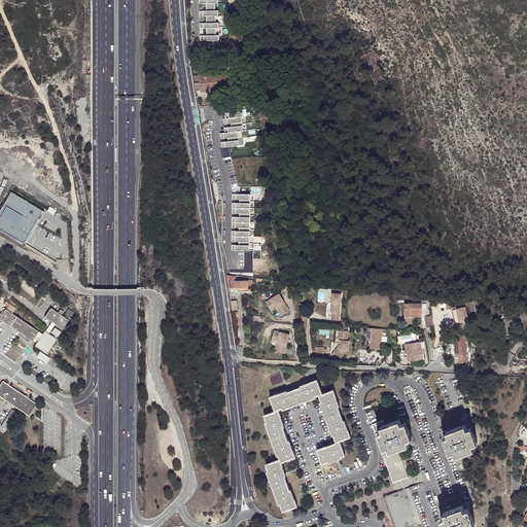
[(199,0),(199,3),(206,3),(207,11),(200,11),(200,16),(207,15),(207,23),(200,24),(200,28),(207,28),(207,36),(200,36),(200,40),(219,40),(219,35),(216,35),(215,28),(219,28),(219,23),(215,23),(215,15),(218,15),(218,10),(215,10),(215,3),(218,3),(217,0),(199,0)]
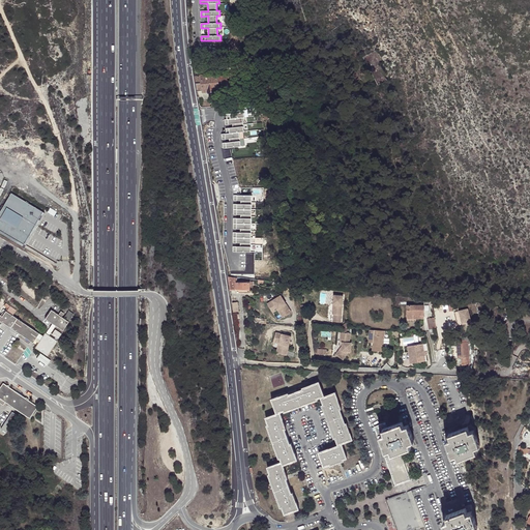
[(243,110),(233,112),(233,113),(226,114),(227,119),(225,120),(225,125),(233,124),(233,127),(226,128),(226,134),(222,135),(222,140),(229,139),(230,142),(223,143),(223,148),(241,146),(239,133),(243,131),(244,131),(242,117),(244,117),(243,110)]
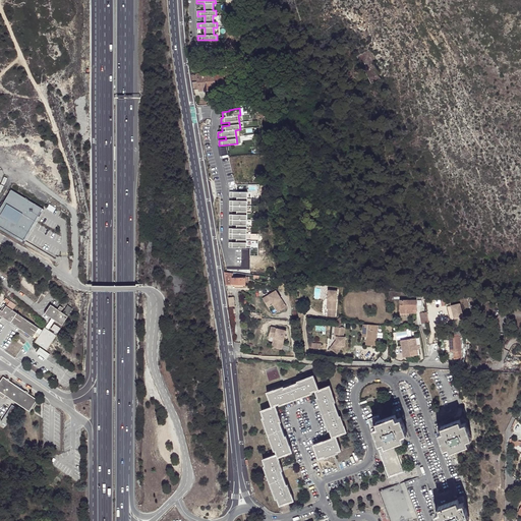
[(42,209),(11,189),(0,208),(0,222),(10,229),(8,231),(23,240),(42,209)]
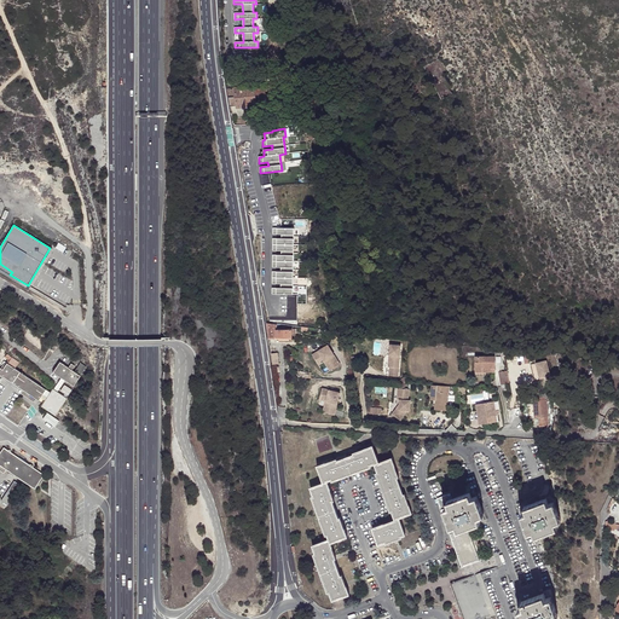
[(294,229),(273,229),(273,235),(282,235),(282,239),(273,239),(272,252),(282,252),(282,255),(272,255),(272,267),(282,267),(281,272),(272,272),(272,284),(281,284),(281,289),(272,289),(272,295),(293,295),(294,229)]
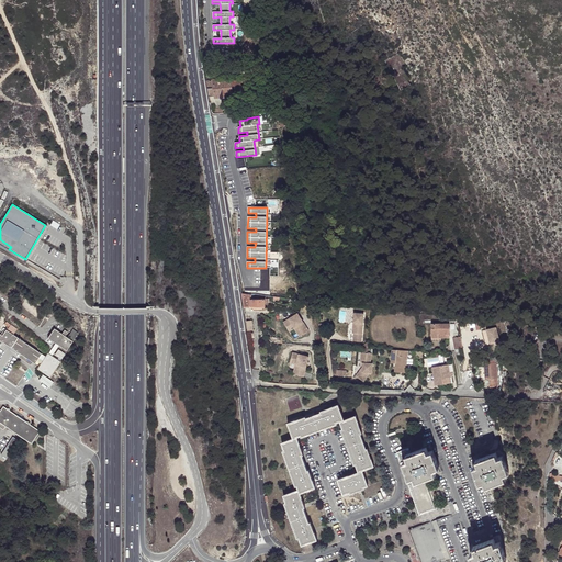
[(47,226),(45,225),(25,259),(9,249),(11,247),(0,239),(0,246),(26,261),(47,226)]
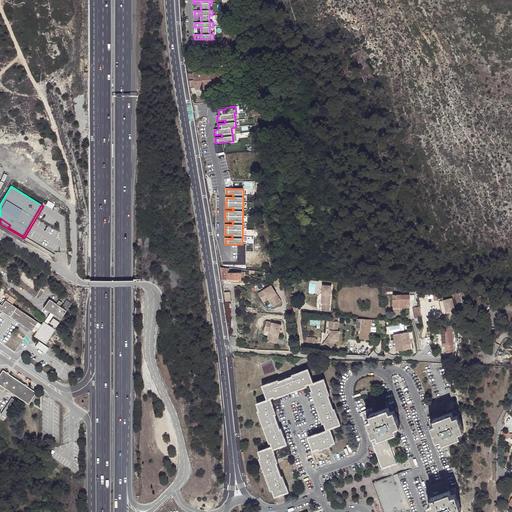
[(221,267),(222,279),(229,279),(242,278),(241,272),(229,273),(229,268),(221,267)]
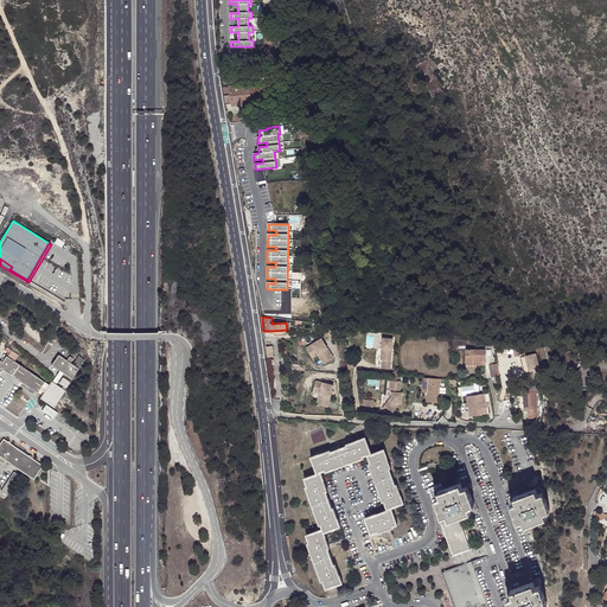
[(394,339),(383,338),(381,360),(382,360),(382,369),(391,369),(394,339)]
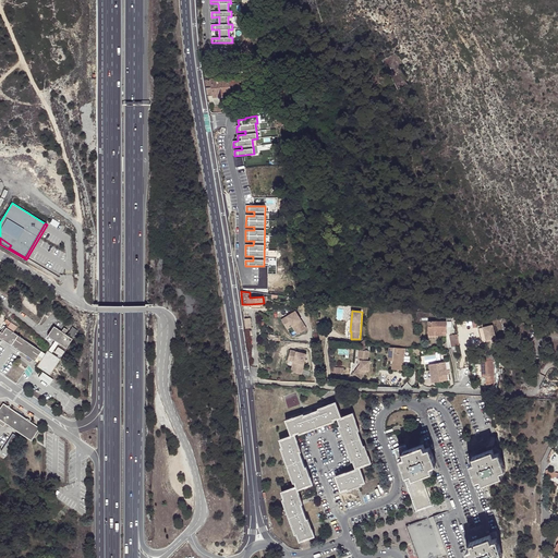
[(294,316),(279,323),(282,330),(288,328),(289,330),(292,328),(294,332),(292,332),(295,338),(303,335),(294,316)]
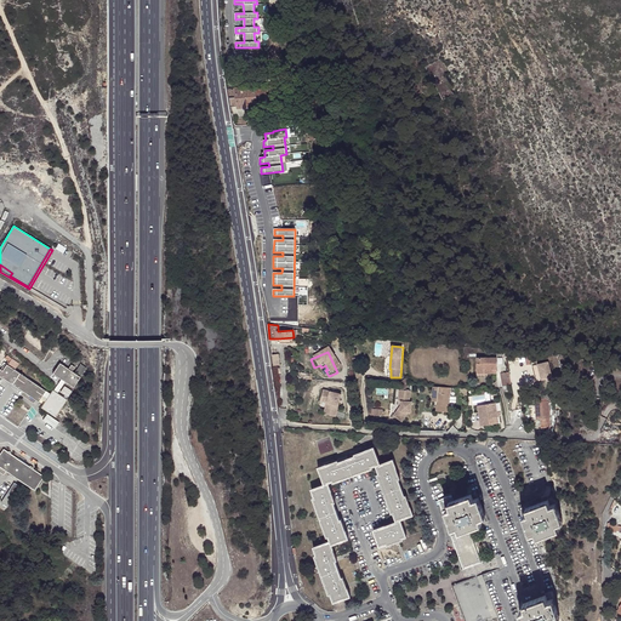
[(477,357),(477,372),(484,372),(484,368),(496,368),(496,357),(477,357)]
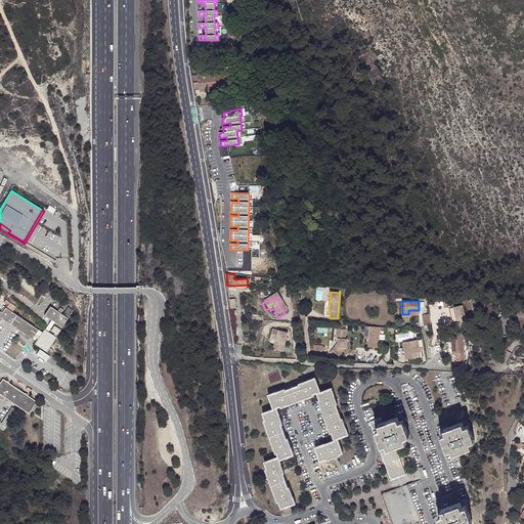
[(444,304),(433,306),(436,321),(444,319),(442,310),(445,310),(444,304)]
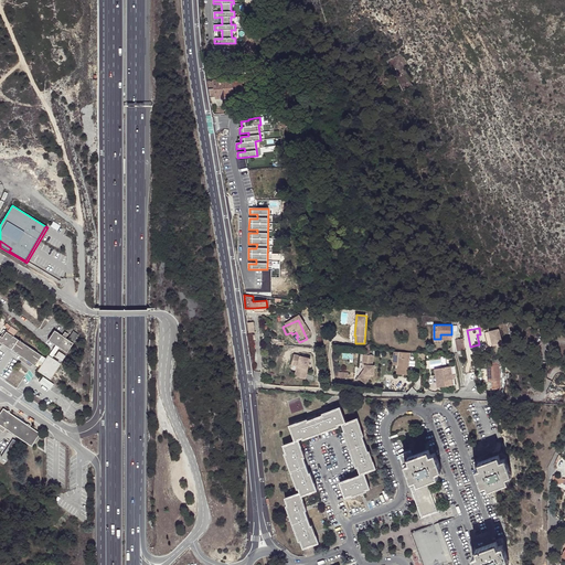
[(49,339),(56,344),(59,347),(67,352),(73,342),(65,338),(62,336),(54,330),(49,339)]
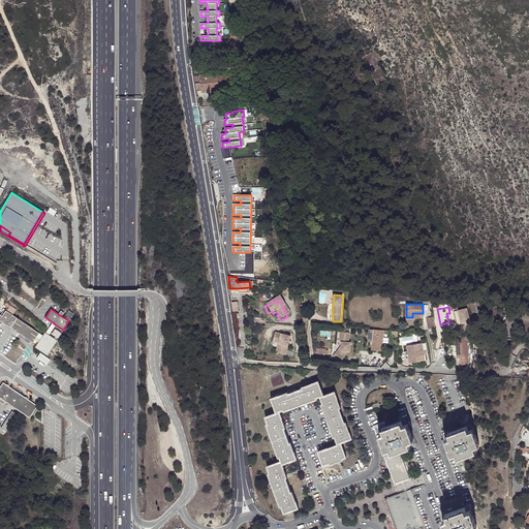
[(467,309),(459,310),(461,322),(470,320),(467,309)]
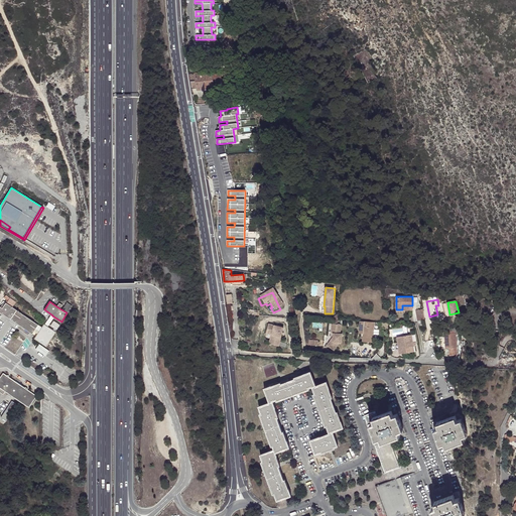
[(31,331),(33,333),(33,331),(35,329),(38,325),(21,313),(6,302),(2,307),(0,305),(0,311),(15,323),(30,332),(31,331)]
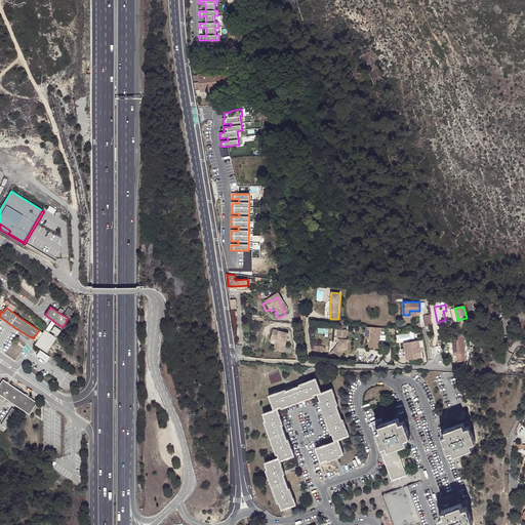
[(432,325),(430,314),(423,316),(426,326),(430,325),(432,325)]
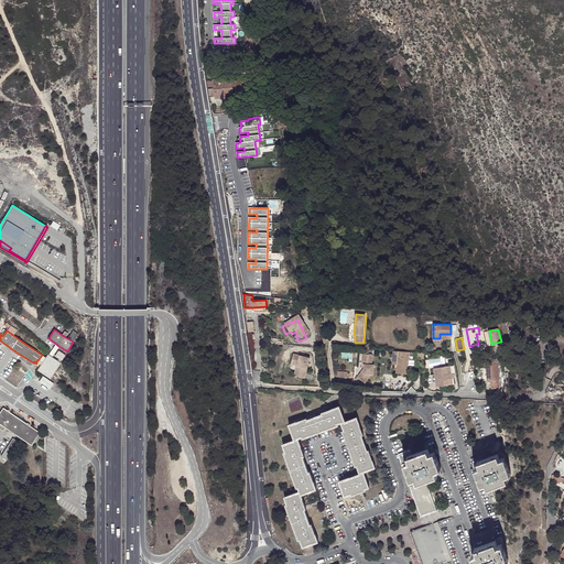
[(56,344),(49,355),(51,357),(58,346),(56,344)]
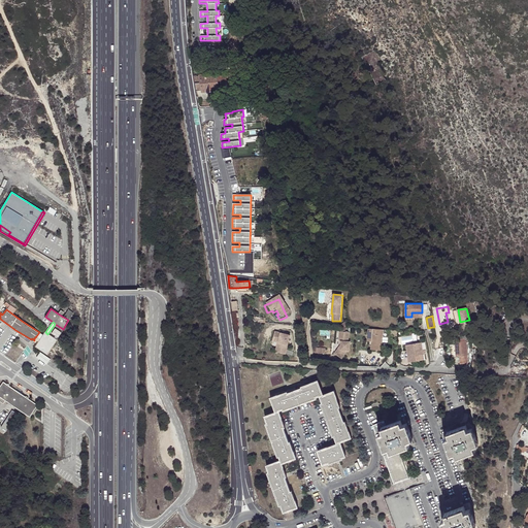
[(384,329),(368,328),(367,340),(371,341),(372,333),(383,334),(384,329)]
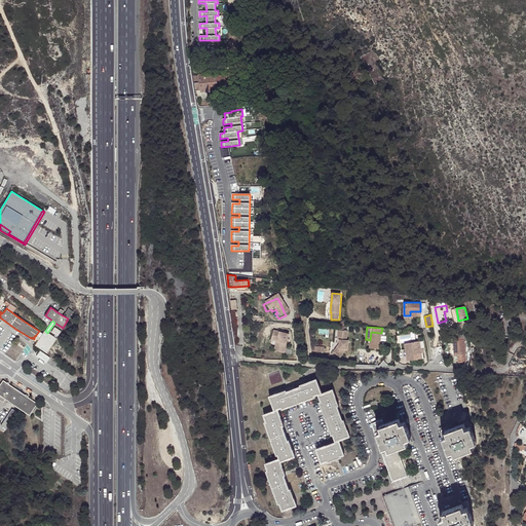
[(273,330),(271,337),(277,339),(276,341),(279,341),(278,345),(277,345),(276,350),(284,352),(289,334),(273,330)]
